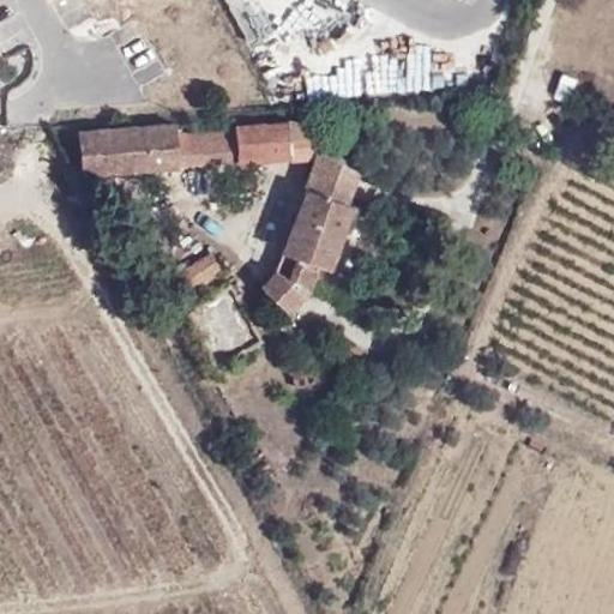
[(313,121),(233,126),(234,140),(236,162),(312,156),(315,156),(314,148),(313,121)]
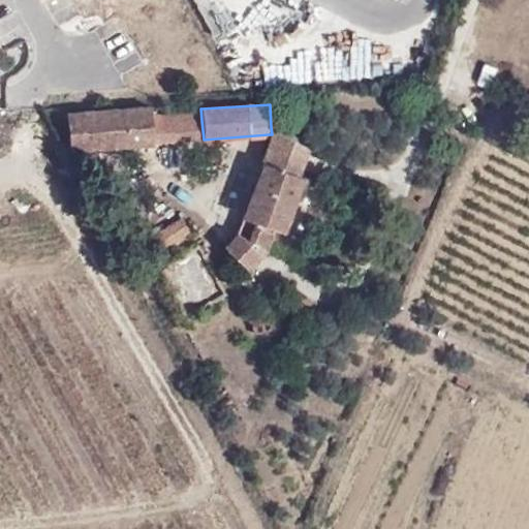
[(150,146),(149,144),(148,125),(147,105),(67,112),(70,151),(150,146)]
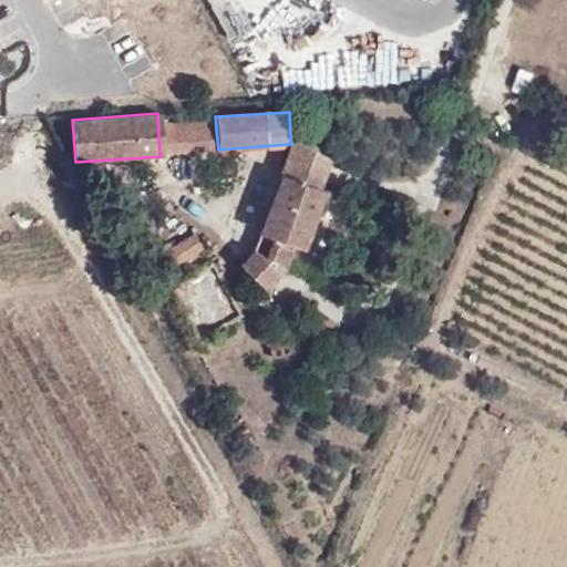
[(218,150),(216,130),(158,134),(160,154),(218,150)]
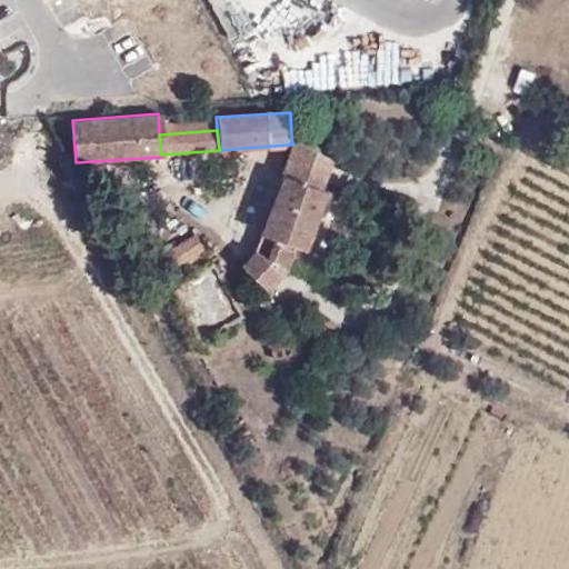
[(292,145),(289,145),(279,173),(282,175),(255,249),(240,265),(265,288),(285,268),(292,245),(303,249),(326,190),(320,188),(331,158),(291,137),(292,145)]
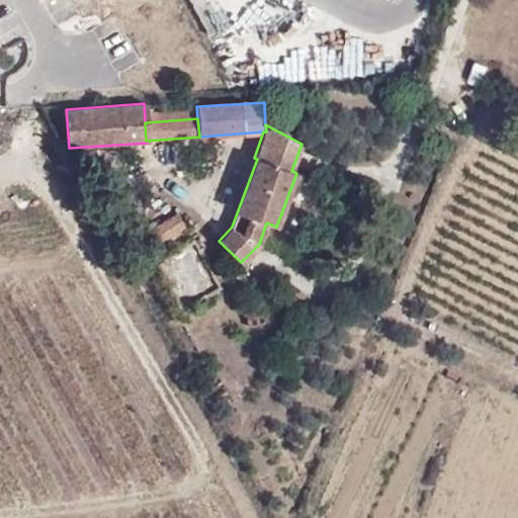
[(149,248),(186,227),(177,213),(141,235),(149,248)]
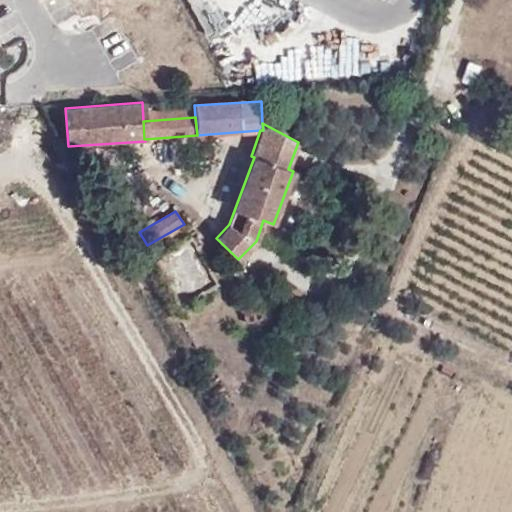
[(188,292),(214,287),(207,252),(182,257),(188,292)]
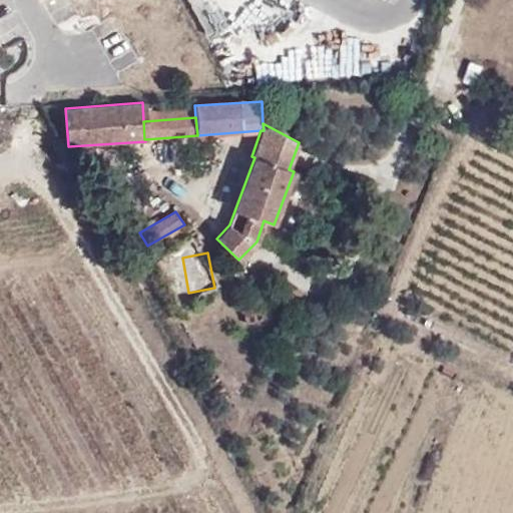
All buildings are outlined.
